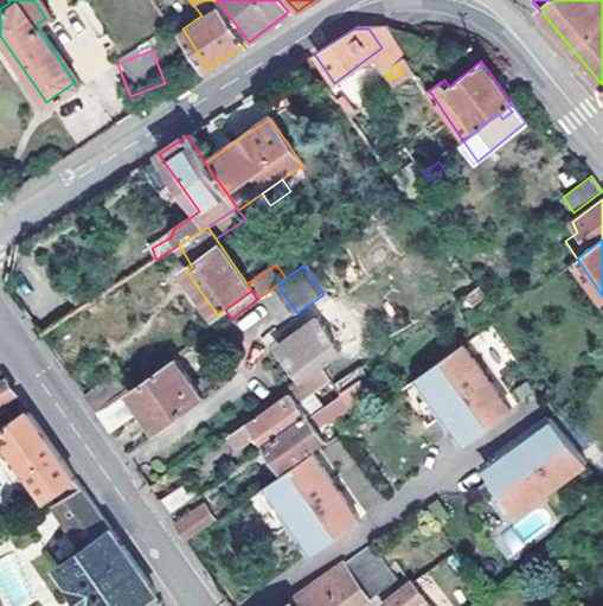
[(464,308),(474,301),(468,292),(459,298),(464,308)]
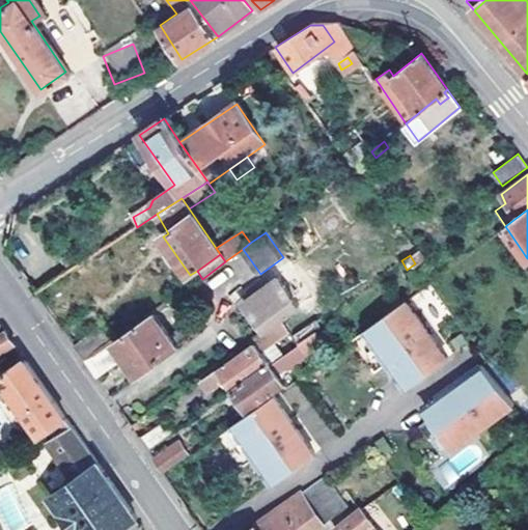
[(264,332),(280,319),(311,298),(293,269),(279,277),(278,276),(243,301),(264,332)]
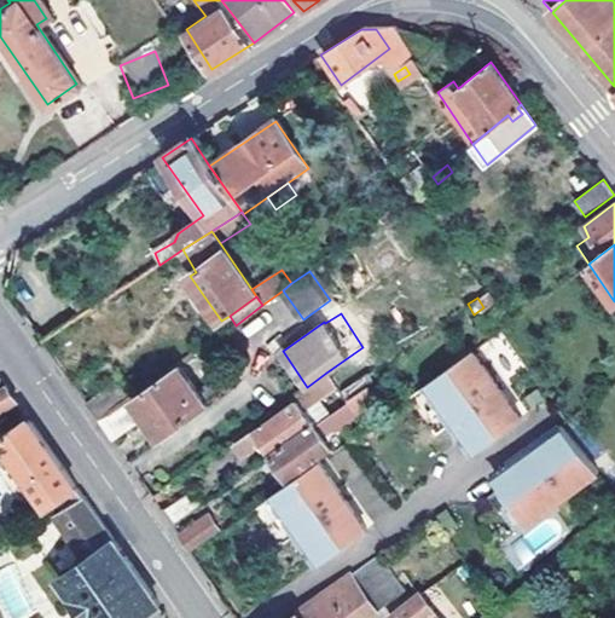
[(448,425),(468,450),(516,415),(469,350),(405,396),(435,434),(448,425)]
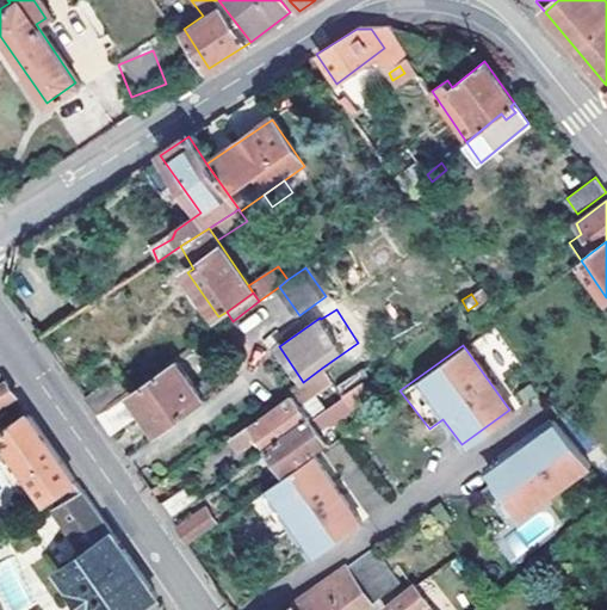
[(359,380),(366,374),(367,373),(357,358),(328,379),(330,380),(340,395),(359,380)]
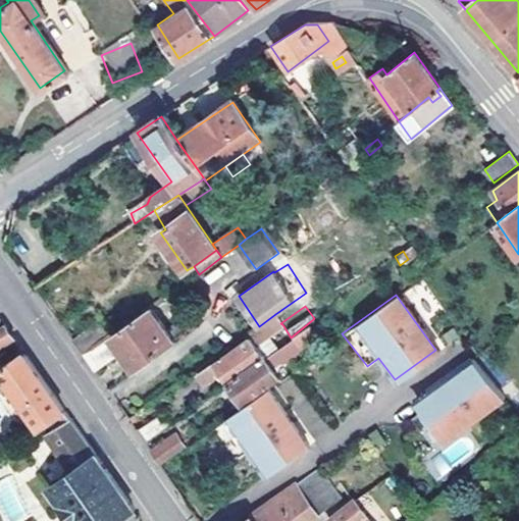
[(110,335),(136,371),(174,344),(150,308),(110,335)]
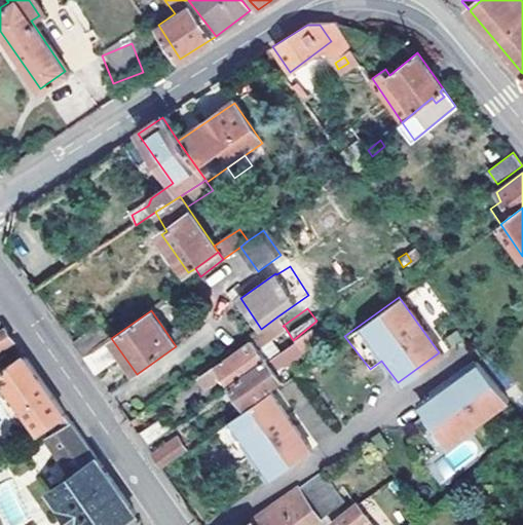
[(285,327),(283,326),(277,316),(261,329),(268,338),(285,327)]
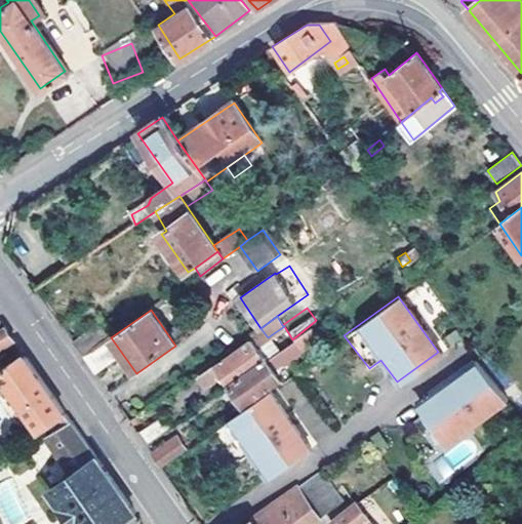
[(315,321),(309,326),(314,334),(321,329),(315,321)]
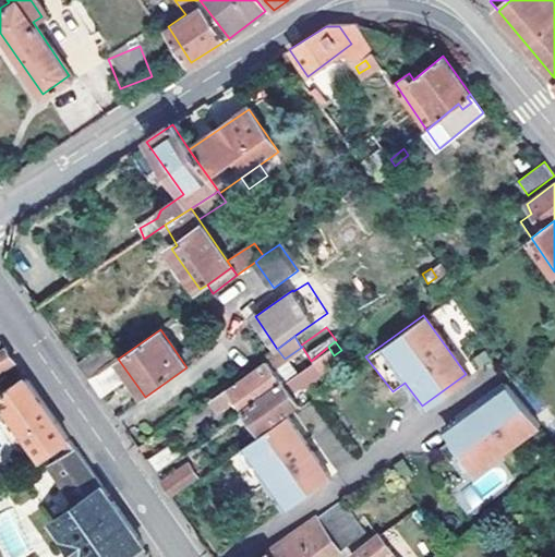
[(88,379),(113,362),(115,361),(105,346),(76,364),(88,379)]
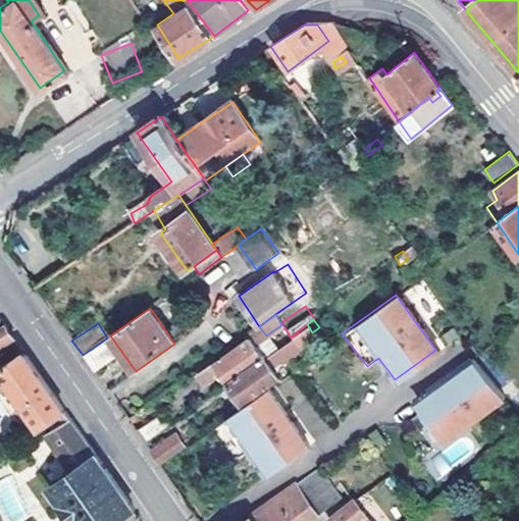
[(307,324),(291,337),(289,340),(297,350),(315,337),(312,332),(307,324)]
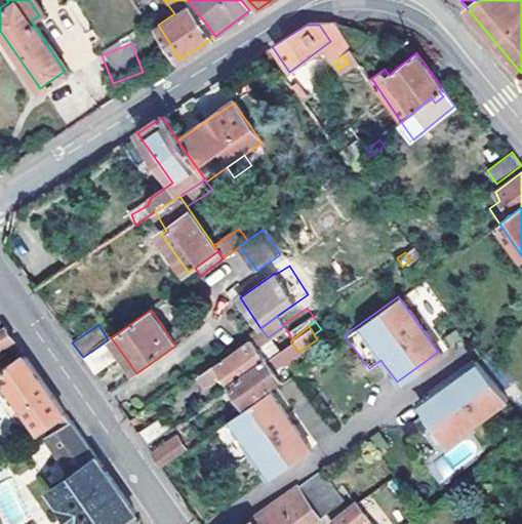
[(3,327),(0,329),(0,346),(11,339),(3,327)]
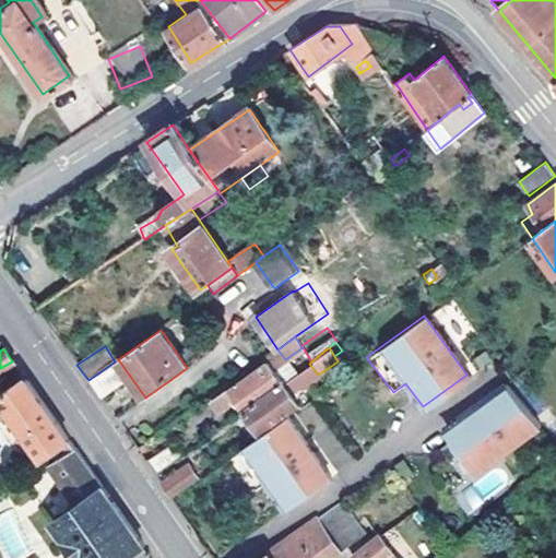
[(114,363),(89,380),(101,399),(121,382),(121,375),(114,363)]
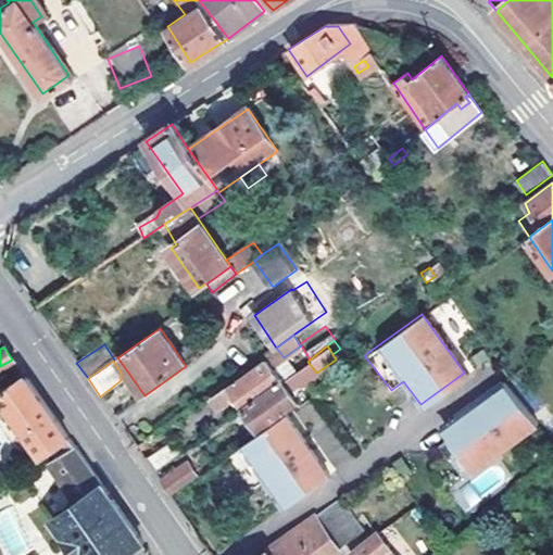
[(243,411),(280,383),(265,361),(228,387),(227,386),(210,398),(218,410),(236,398),(243,411)]
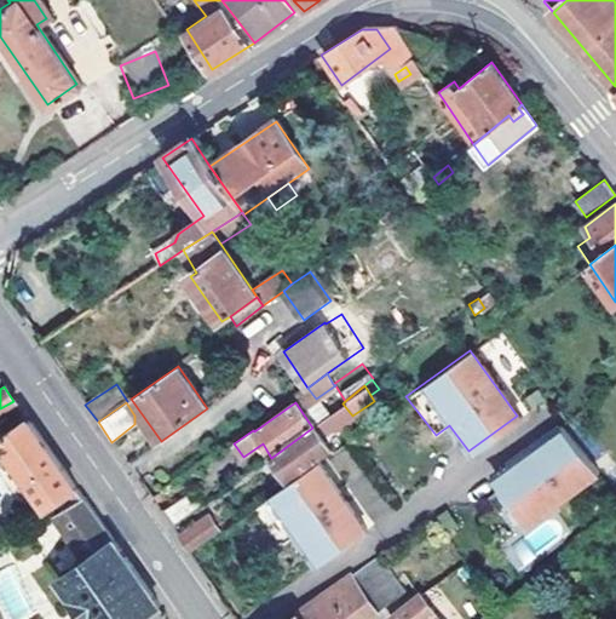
[(73,503),(81,498),(80,497),(51,454),(27,419),(0,435),(0,442),(44,508),(67,492),(73,503)]
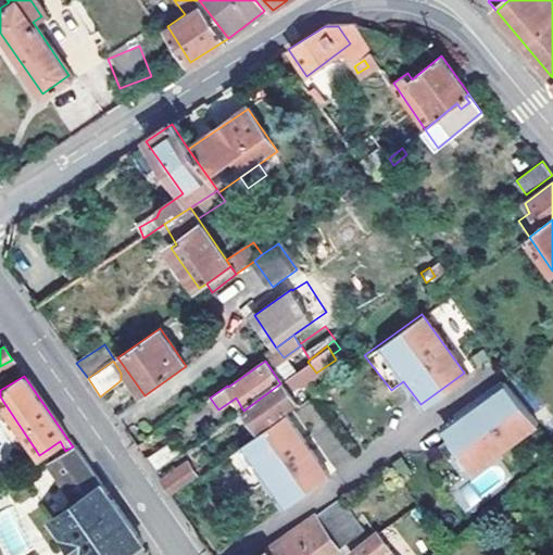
[(500,381),(439,425),(448,438),(434,448),(459,479),(536,423),(500,381)]
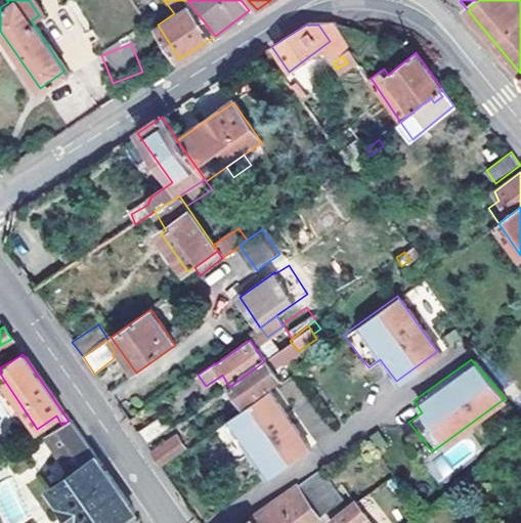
[(264,361),(229,387),(244,406),(266,391),(278,382),(264,361)]
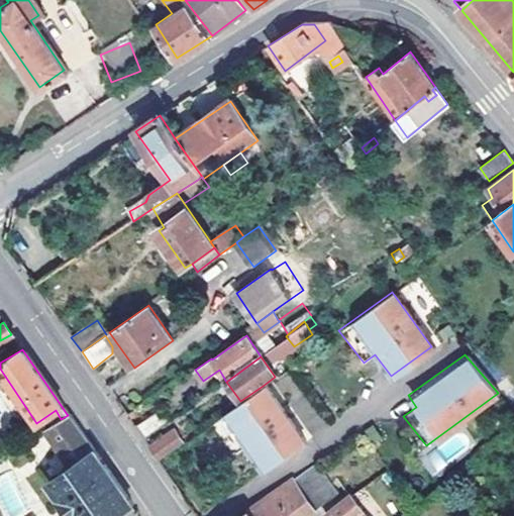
[(263,386),(240,401),(211,422),(233,453),(245,444),(264,467),(303,439),(263,386)]
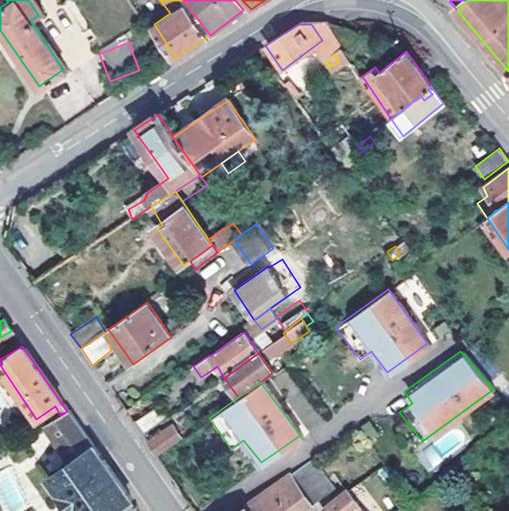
[(165,421),(156,408),(135,422),(144,436),(165,421)]
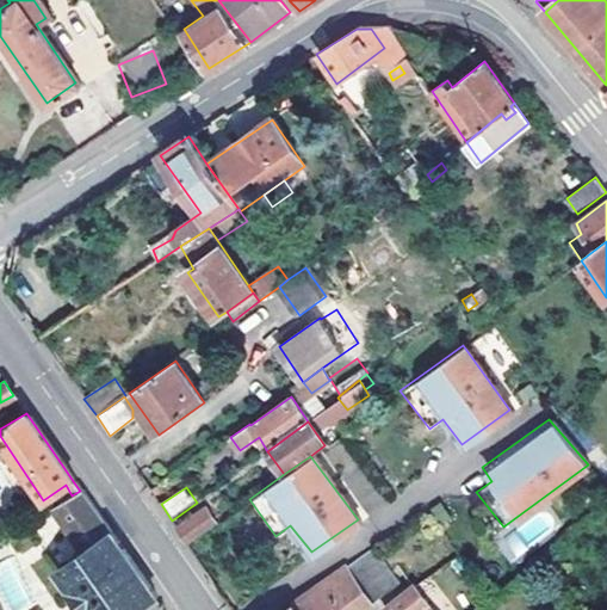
[(80,491),(72,495),(25,524),(56,571),(84,609),(138,609),(154,599),(131,566),(80,491)]
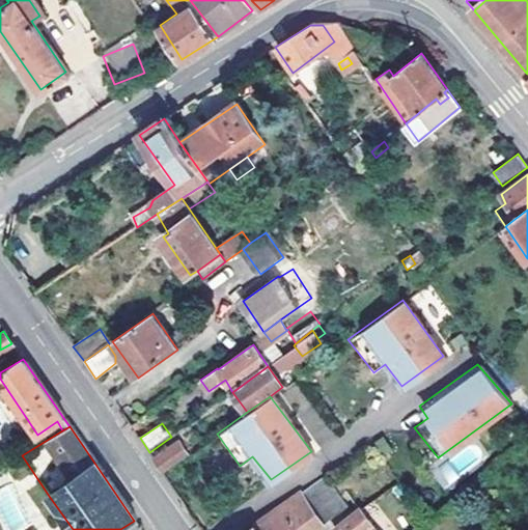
[(186,456),(176,443),(153,462),(155,465),(161,474),(186,456)]
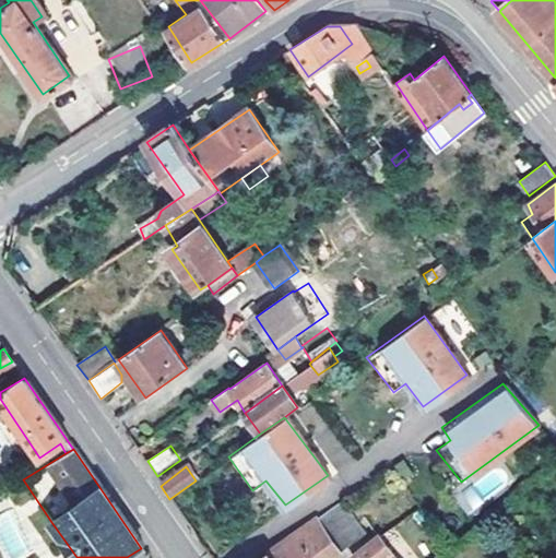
[(339,501),(315,519),(338,551),(342,548),(363,533),(339,501)]
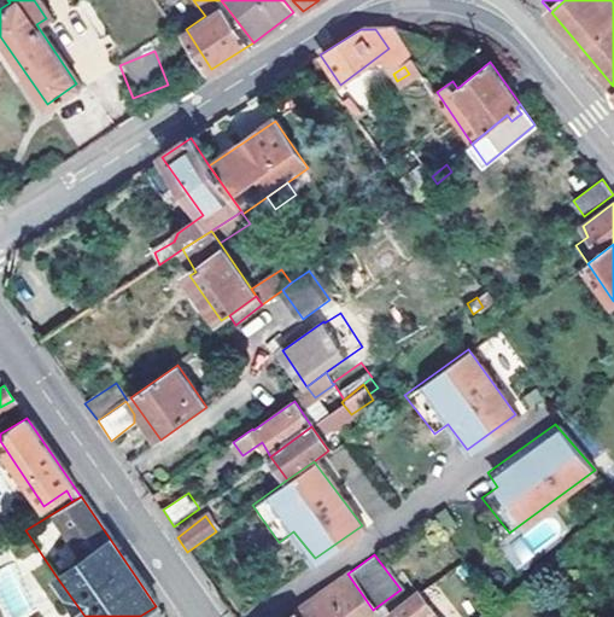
[(363,616),(373,610),(348,574),(287,616),(363,616)]
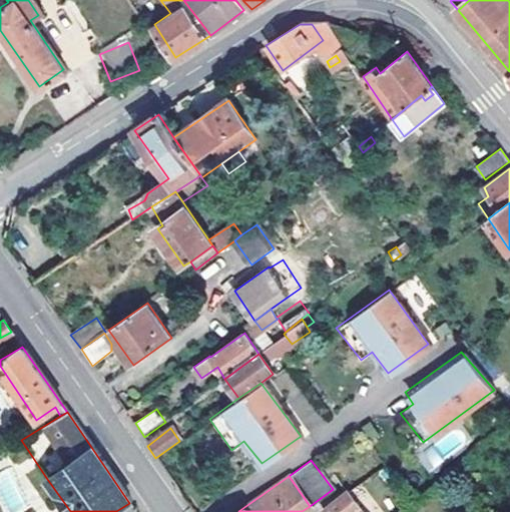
[(380,511),(363,511),(354,500),(356,497),(352,491),(348,494),(345,492),(322,511),(380,511)]
